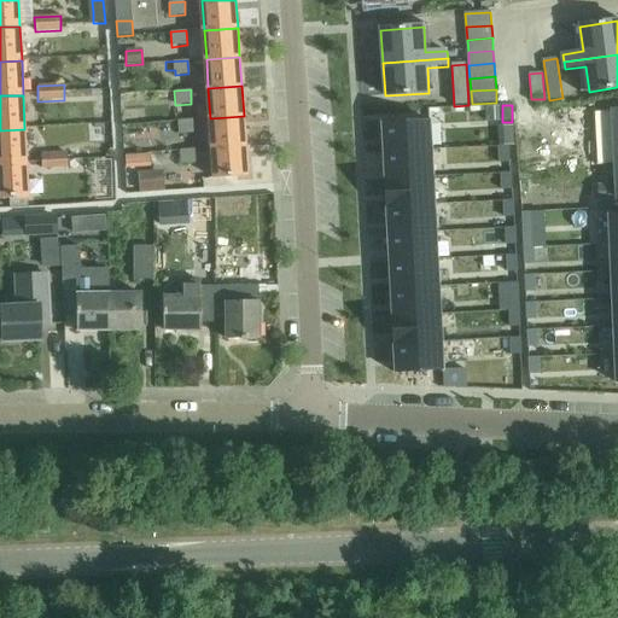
[(502,106),(487,106),(488,121),(502,121),(502,106)]
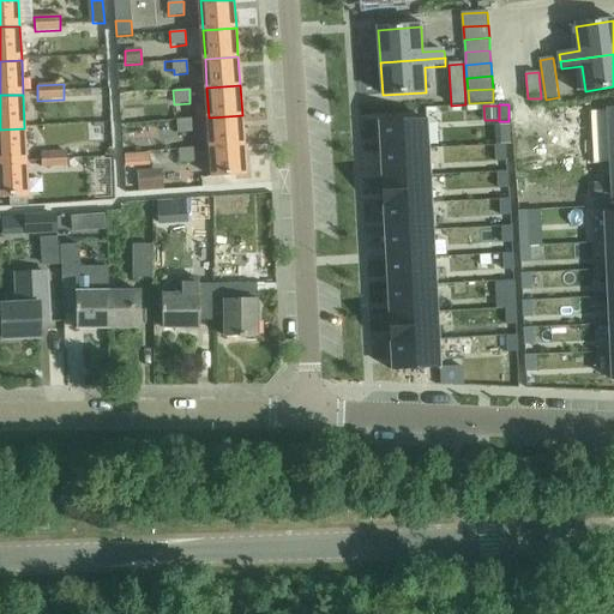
[(609,124),(611,154),(613,152),(613,109),(609,110),(609,112),(591,113),(591,124),(609,124)]
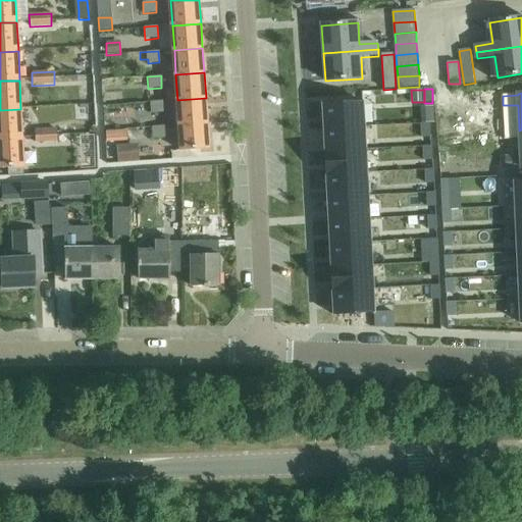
[(177,100),(179,124),(207,122),(206,98),(177,100)]
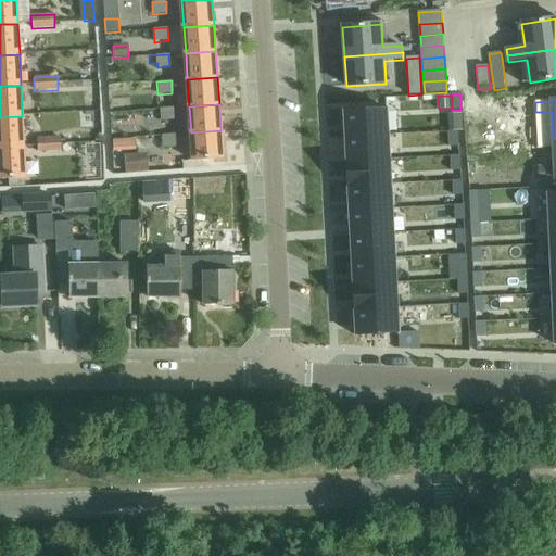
[(174,108),(159,109),(160,121),(175,119),(174,108)]
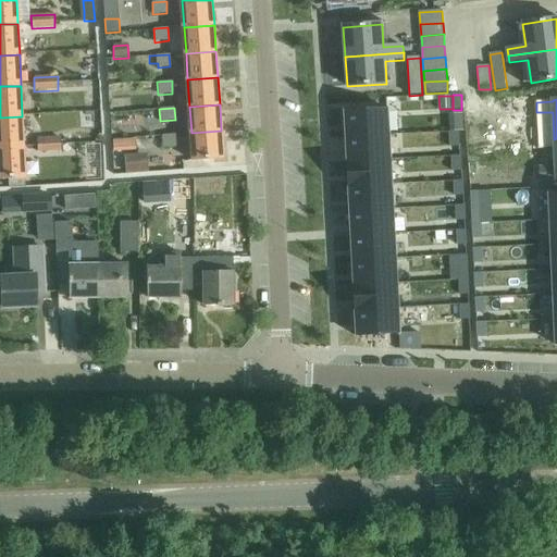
[(387,109),(344,112),(345,137),(388,135),(387,109)]
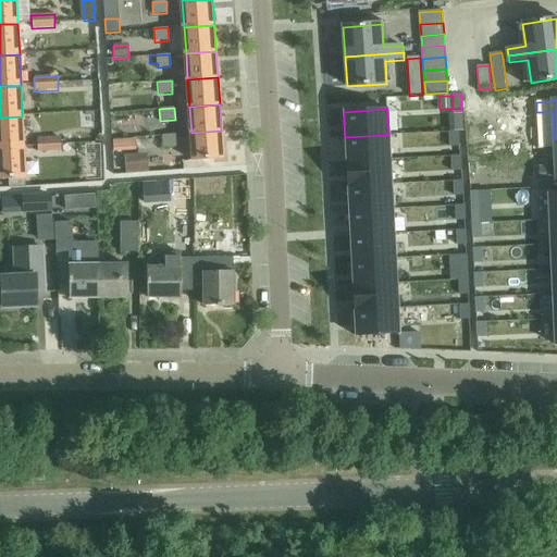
[(0,148),(24,147),(22,116),(0,118),(0,148)]
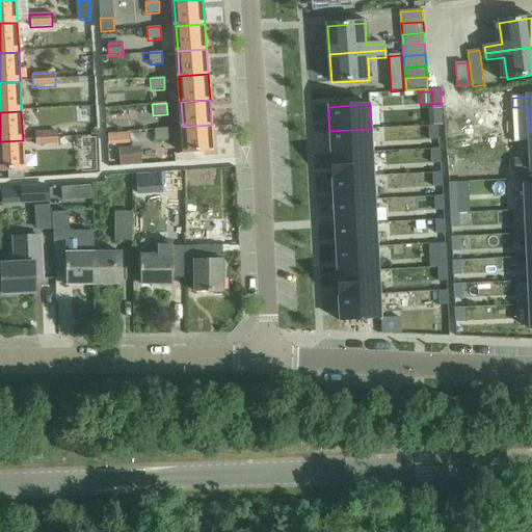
[(185,154),(213,152),(211,125),(183,127),(185,154)]
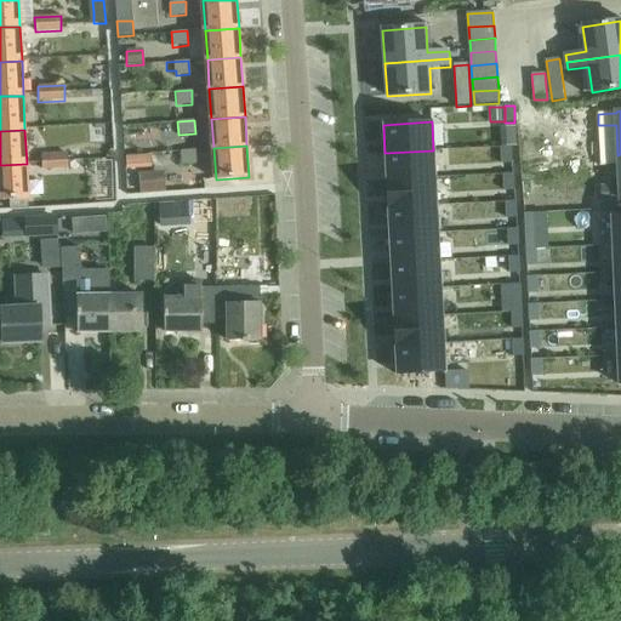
[(511,147),(501,148),(501,164),(511,164),(511,147)]
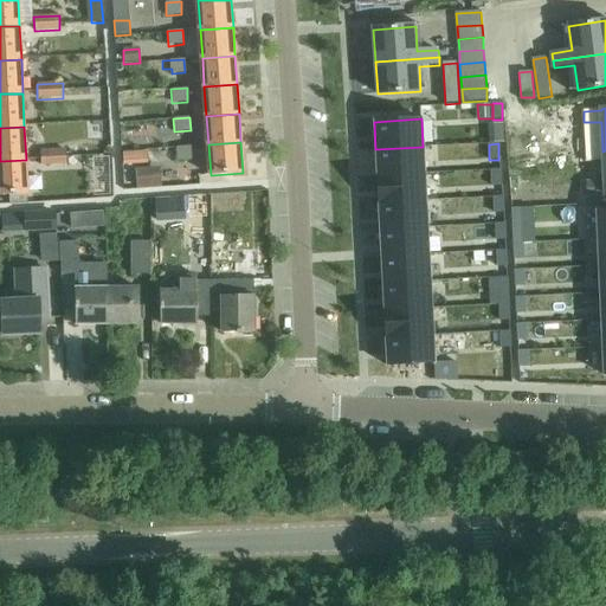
[(178,161),(192,160),(191,147),(175,148),(175,155),(178,161)]
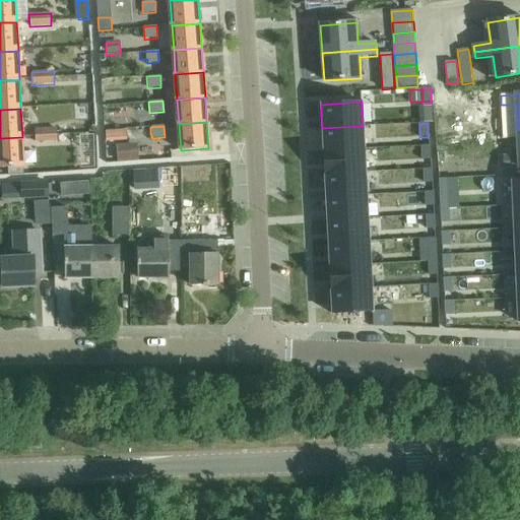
[(363,126),(322,128),(323,151),(364,149),(363,126)]
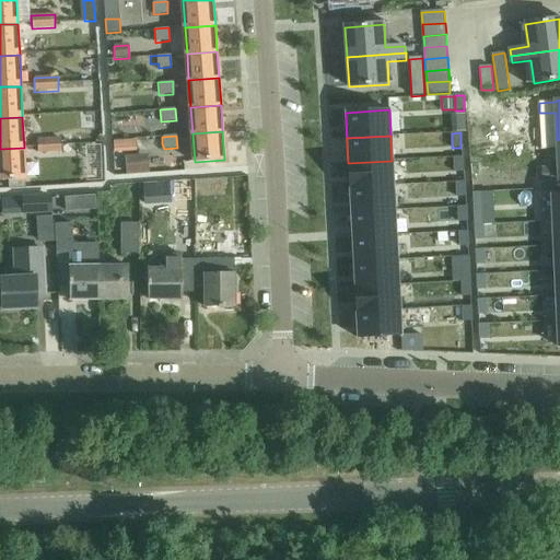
[(38,153),(61,152),(60,138),(37,140),(38,153)]
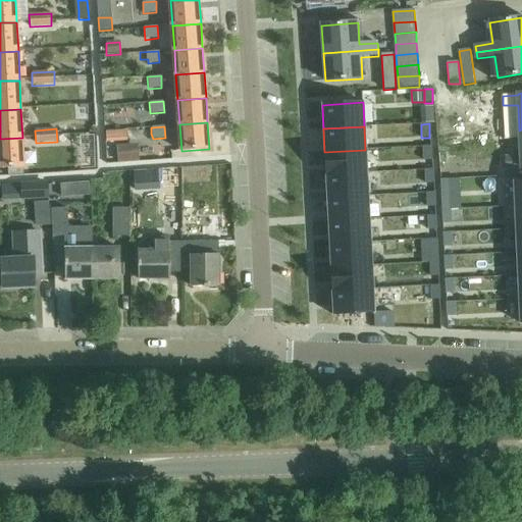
[(127,129),(106,131),(106,142),(127,141),(127,129)]
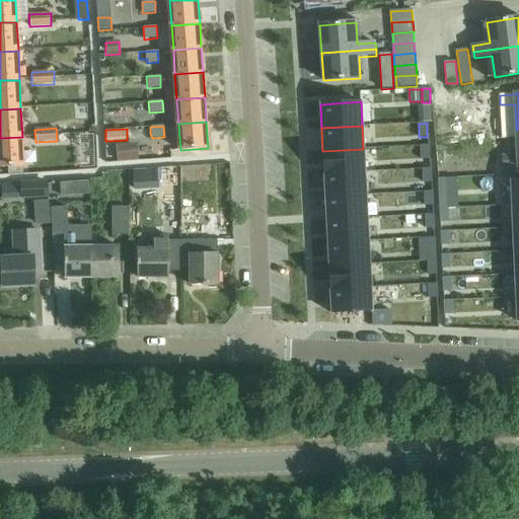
[(518,129),(516,130),(518,155),(503,156),(504,168),(518,167),(518,168),(518,129)]
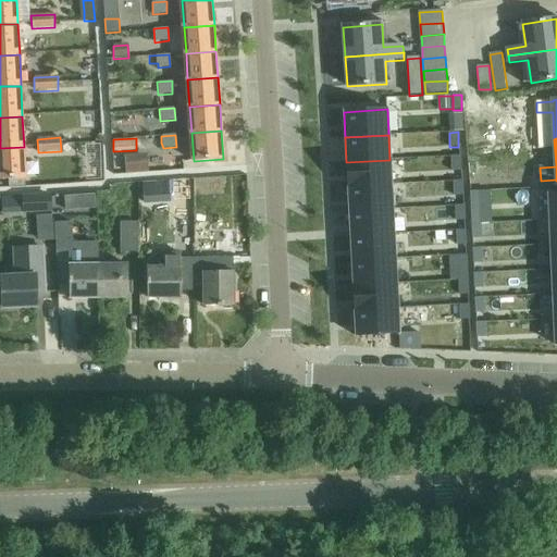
[(0,180),(25,178),(24,147),(0,148),(0,180)]
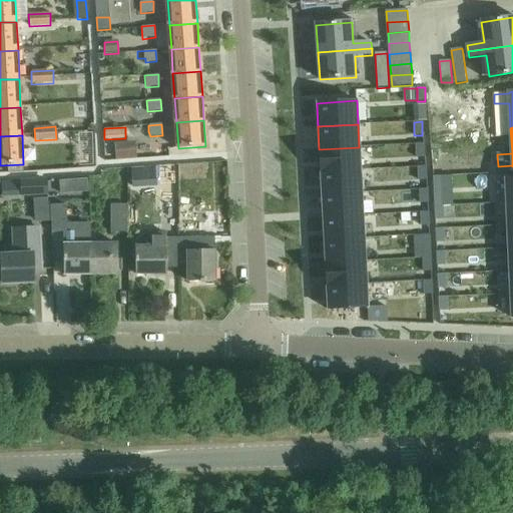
[(135,143),(114,144),(115,161),(136,160),(135,143)]
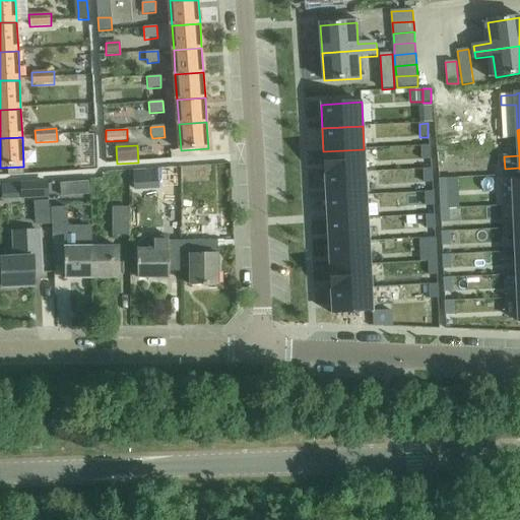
[(430,146),(421,146),(421,159),(430,159),(430,146)]
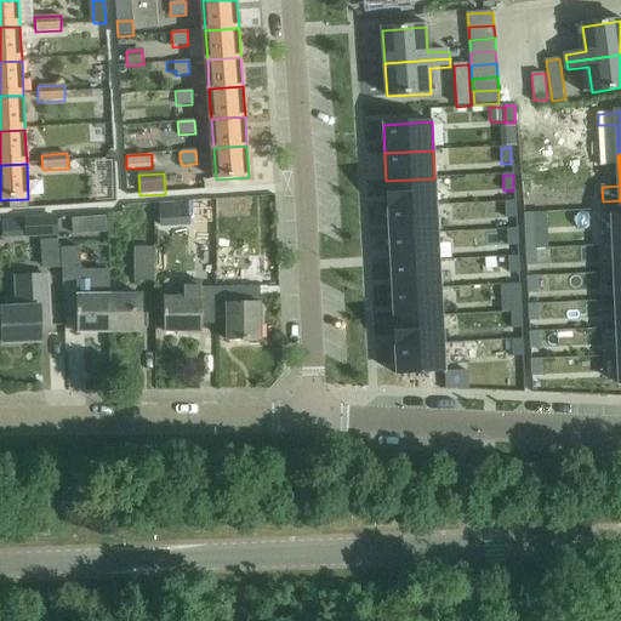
[(434,178),(386,181),(388,209),(437,206),(434,178)]
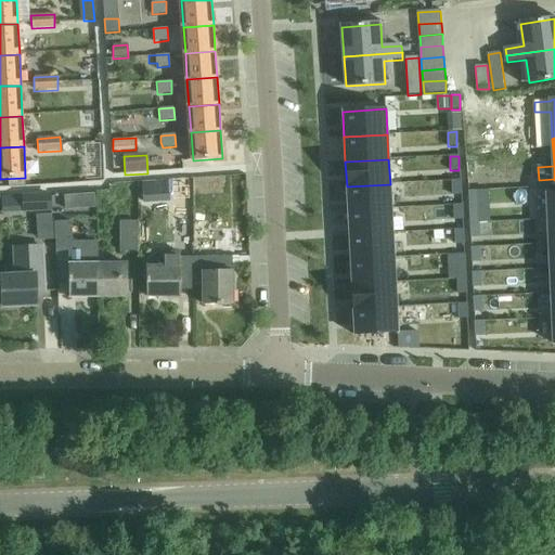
[(481,177),(472,177),(472,188),(482,186),(481,177)]
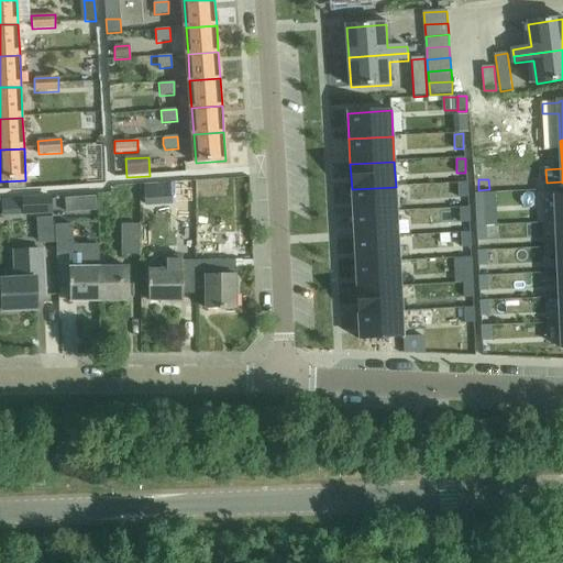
[(467,183),(459,183),(459,198),(467,198),(467,183)]
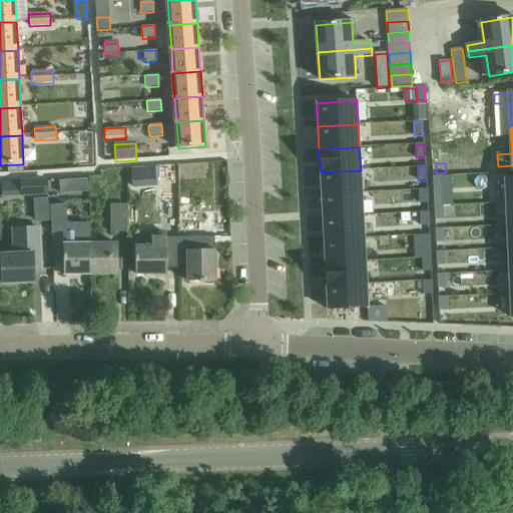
[(361,170),(321,172),(322,195),(362,192),(361,170)]
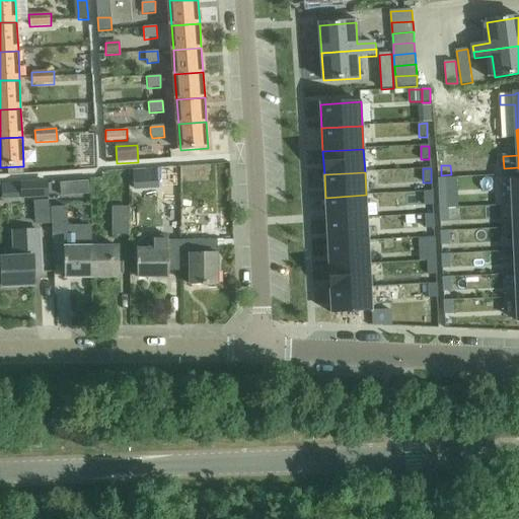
[(178,173),(161,174),(161,189),(179,189),(178,173)]
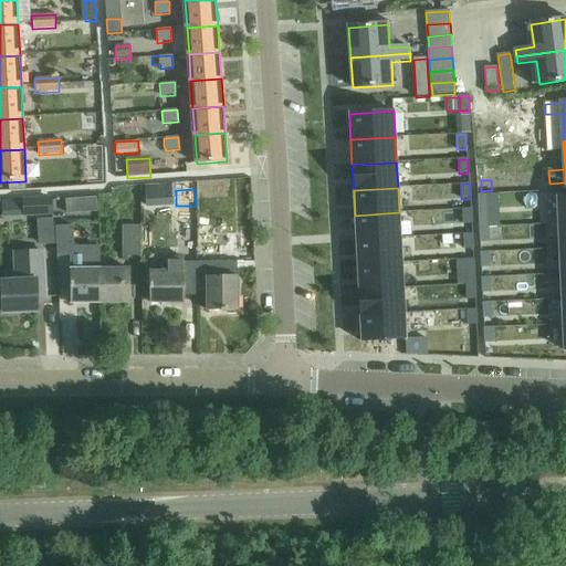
[(486,195),(478,195),(479,210),(488,210),(486,195)]
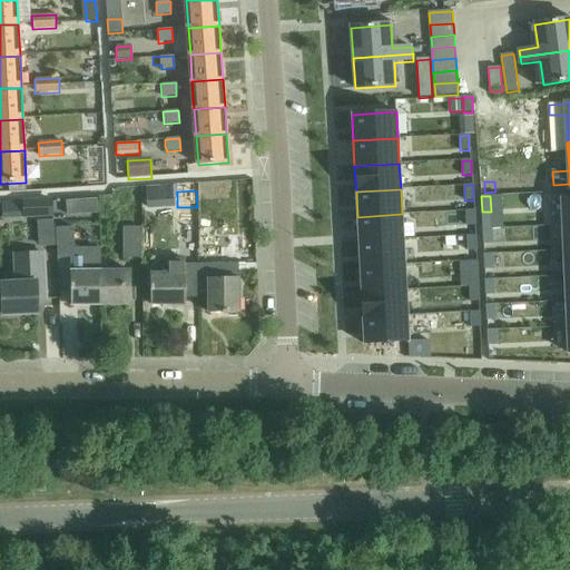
[(53,217),(52,198),(21,199),(22,219),(53,217)]
